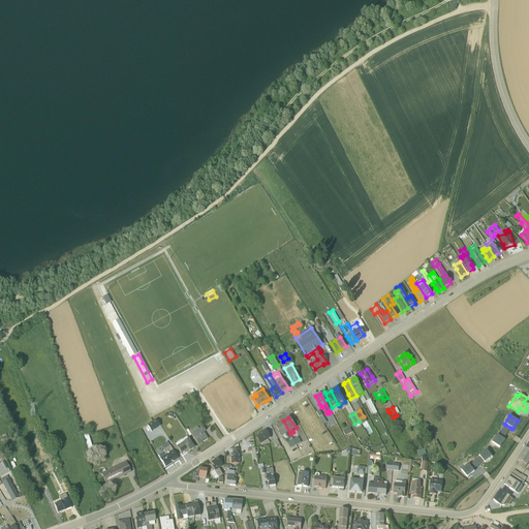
[(151,432),(160,426),(156,419),(147,426),(151,432)]
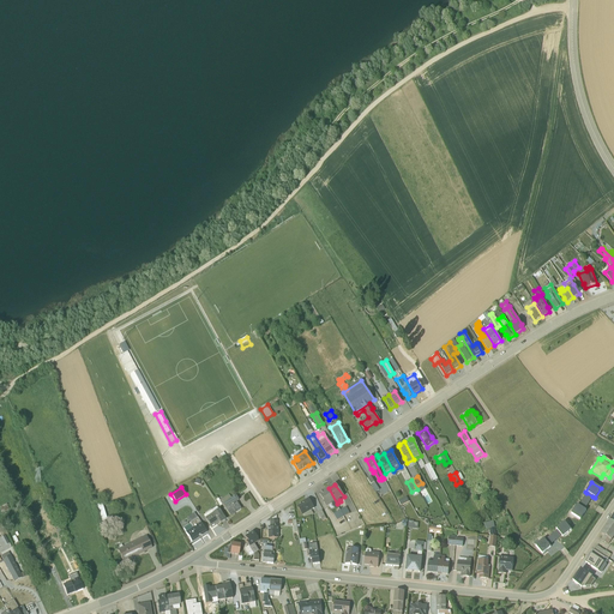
[(329,488),(319,494),(324,503),(323,503),(326,507),(335,501),(329,488)]
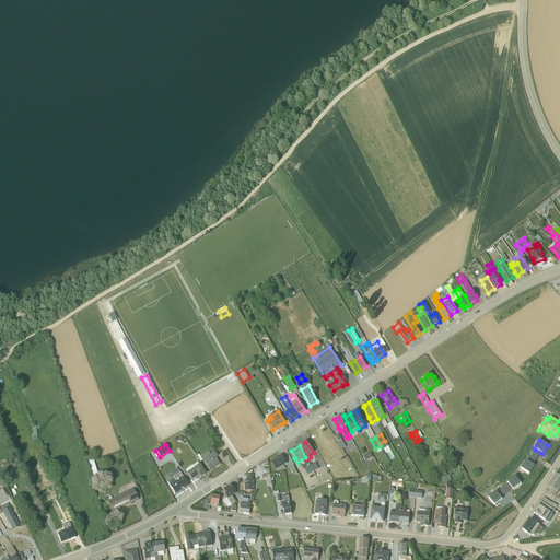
[(540,453),(535,450),(527,462),(533,465),(540,453)]
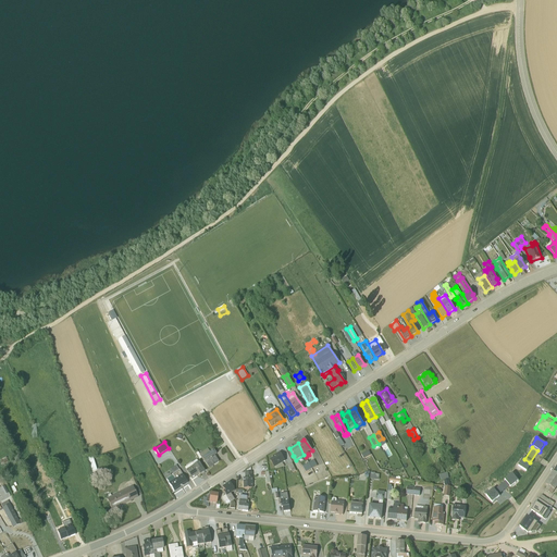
[(199,454),(209,469),(219,462),(214,455),(217,454),(213,449),(210,453),(208,448),(199,454)]
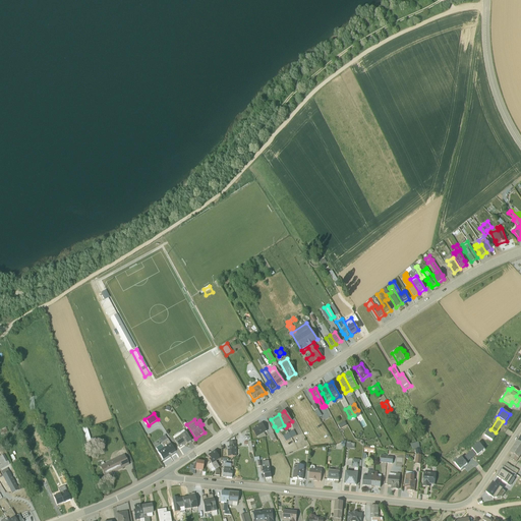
[(267,431),(262,423),(255,427),(255,428),(252,430),(257,440),(266,437),(264,433),(267,431)]
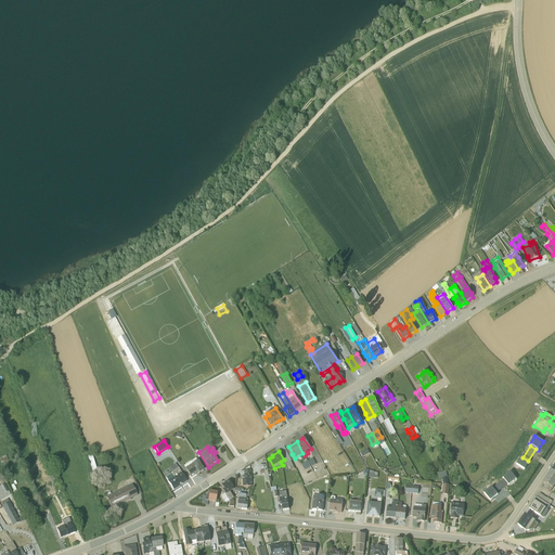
[(525,469),(530,462),(528,461),(523,457),(521,456),(516,464),(525,469)]
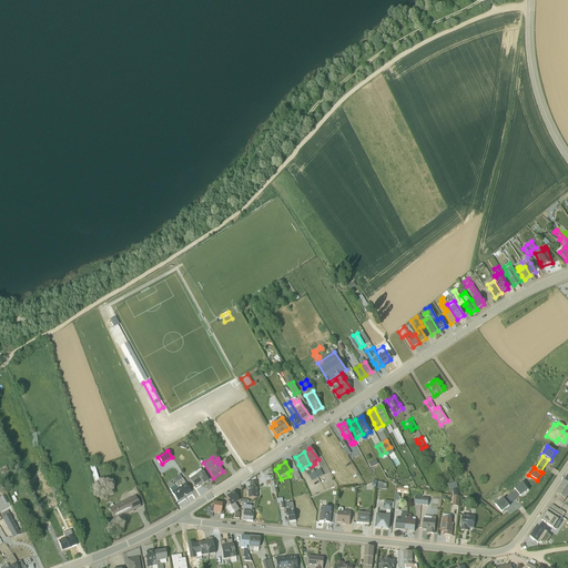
[(203,485),(209,482),(202,472),(201,469),(199,469),(198,469),(196,470),(195,472),(188,477),(194,487),(202,483),(203,485)]
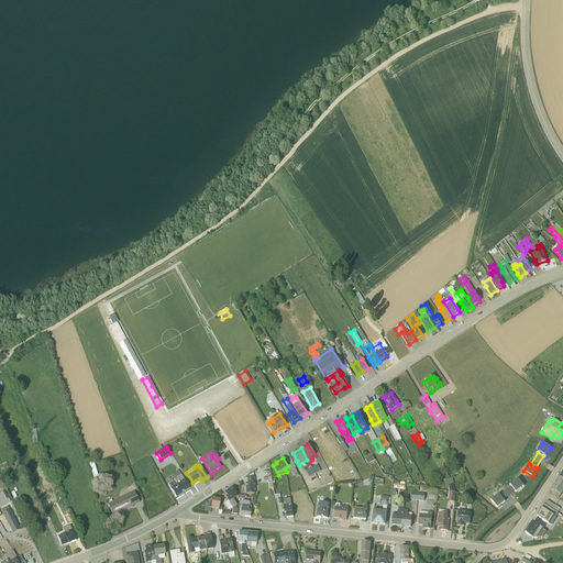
[(312,468),(315,474),(321,471),(318,465),(312,468)]
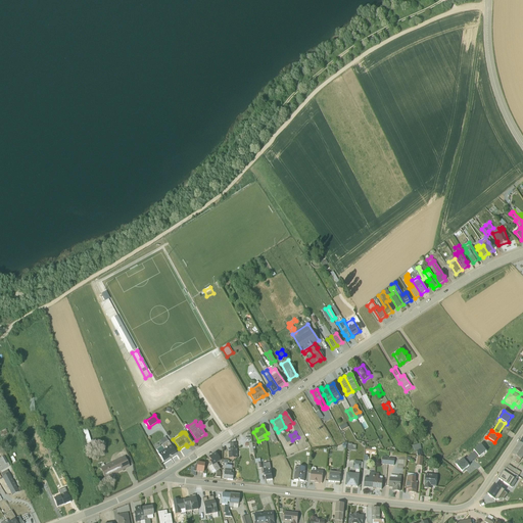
[(290,435),(284,438),(287,443),(292,440),(290,435)]
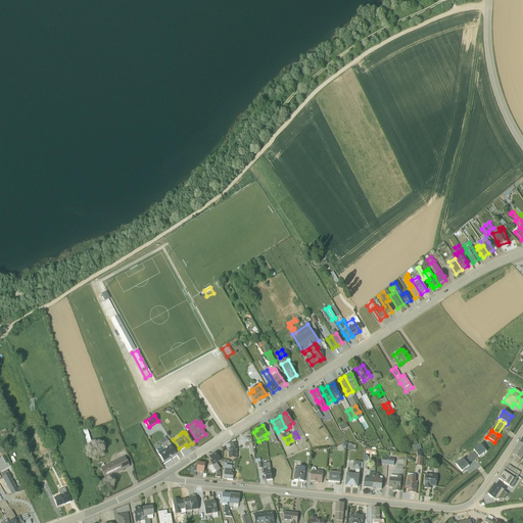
[(235,443),(235,439),(231,441),(231,443),(230,443),(230,448),(228,449),(228,460),(237,459),(236,443),(235,443)]
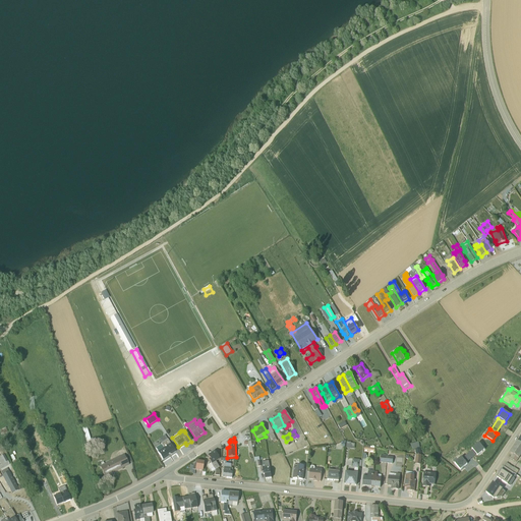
[(157,452),(163,460),(176,452),(167,440),(161,444),(161,445),(156,449),(158,452),(157,452)]
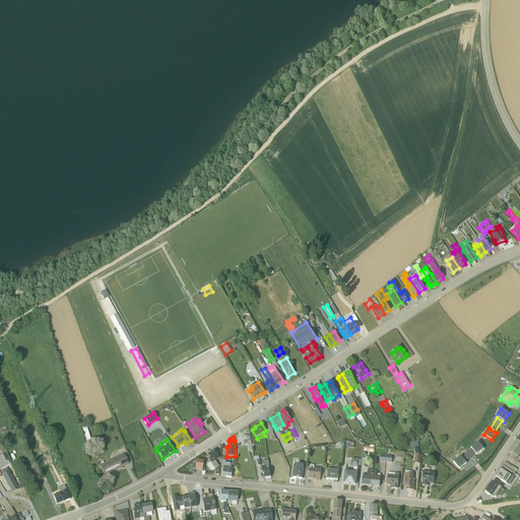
[(248,441),(244,441),(244,444),(248,444),(250,451),(252,450),(251,441),(248,441)]
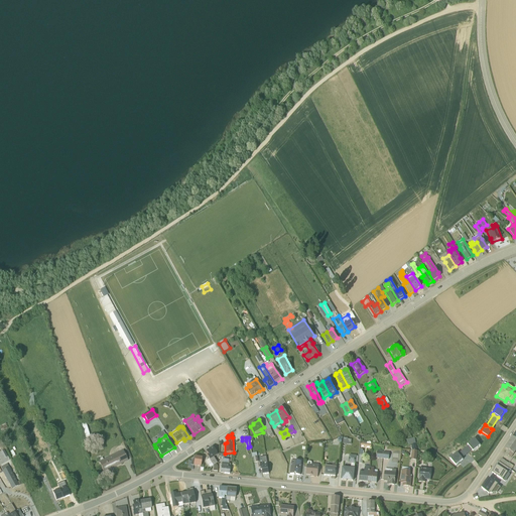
[(515,439),(513,437),(505,448),(508,450),(505,455),(511,458),(514,455),(515,450),(515,439)]
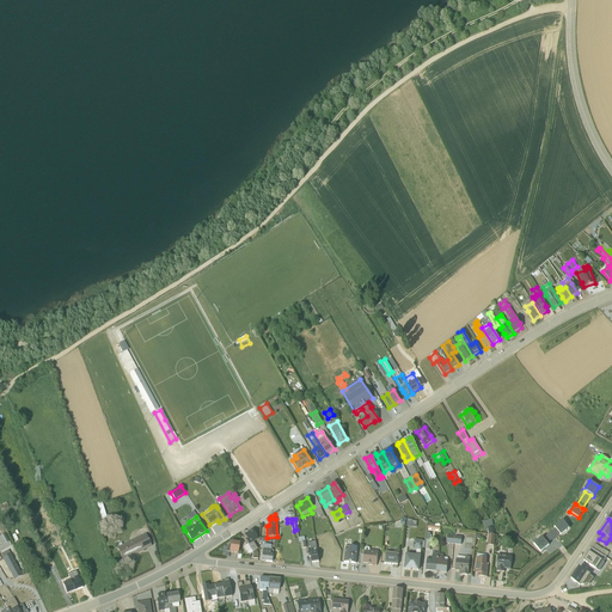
[(560,534),(561,536),(569,528),(562,520),(554,527),(555,528),(560,534)]
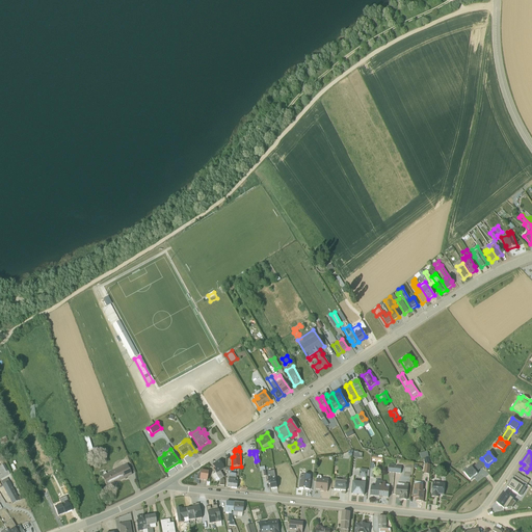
[(482,459),(472,468),(476,473),(486,464),(482,459)]
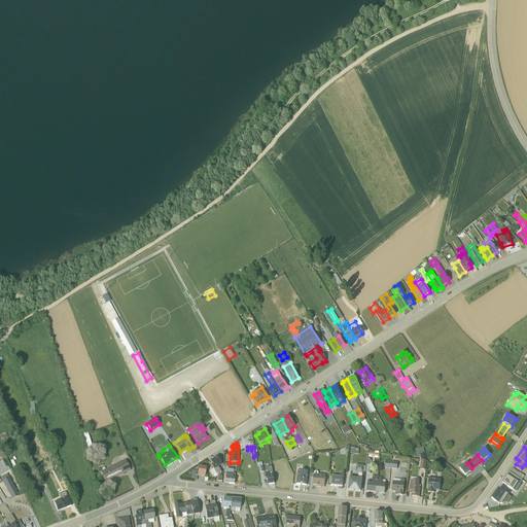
[(221,465),(216,457),(209,461),(212,464),(211,465),(213,468),(209,471),(212,476),(215,473),(218,476),(217,481),(221,482),(222,477),(220,473),(222,472),(222,467),(219,469),(218,467),(221,465)]
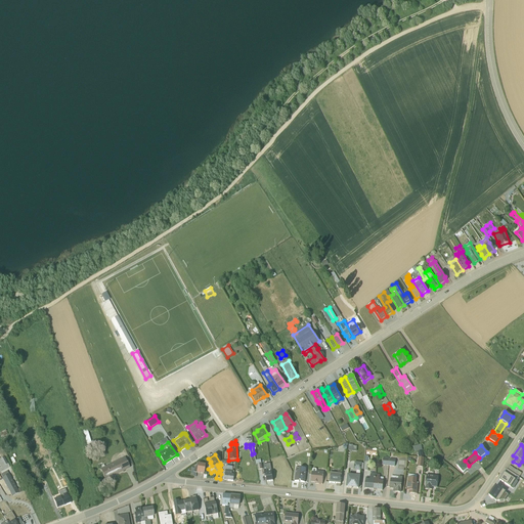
[(105,479),(106,479),(129,468),(125,457),(104,467),(103,465),(99,467),(100,469),(100,470),(105,479)]
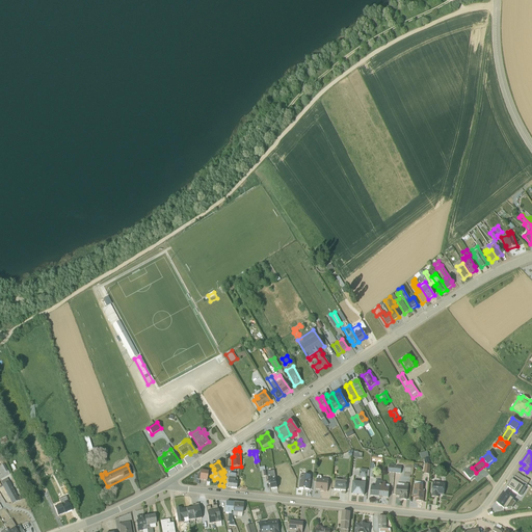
[(463,473),(470,480),(477,474),(476,473),(472,468),(471,467),(463,473)]
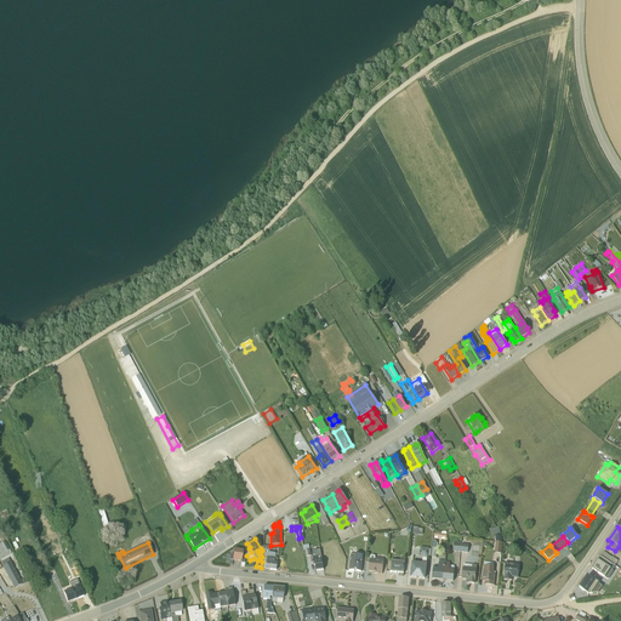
[(428,557),(429,550),(428,550),(428,548),(420,548),(419,557),(422,558),(421,564),(411,563),(410,577),(425,579),(427,564),(426,564),(426,558),(427,558),(428,557)]
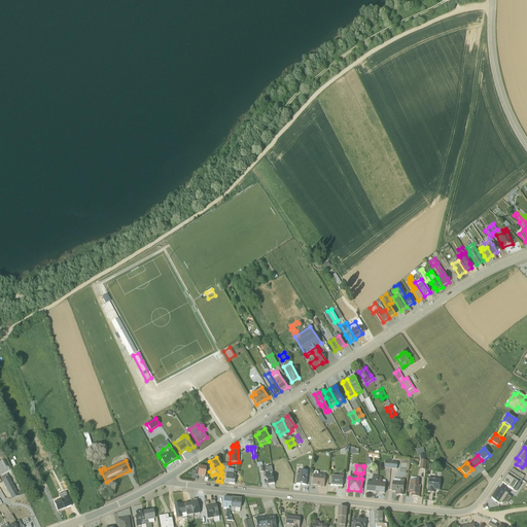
[(199,466),(198,476),(205,477),(206,467),(199,466)]
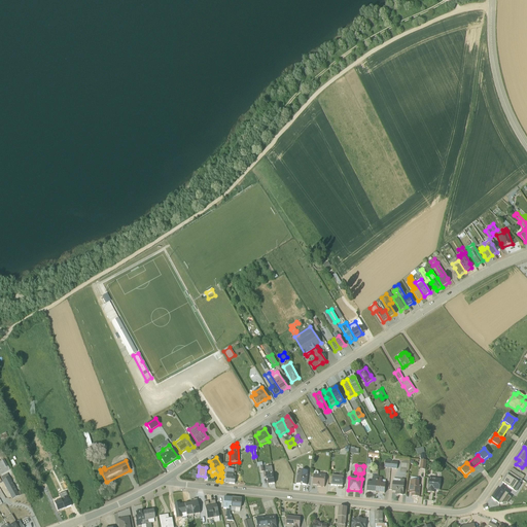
[(234,473),(234,469),(226,468),(224,483),(238,485),(240,472),(238,472),(237,473),(234,473)]
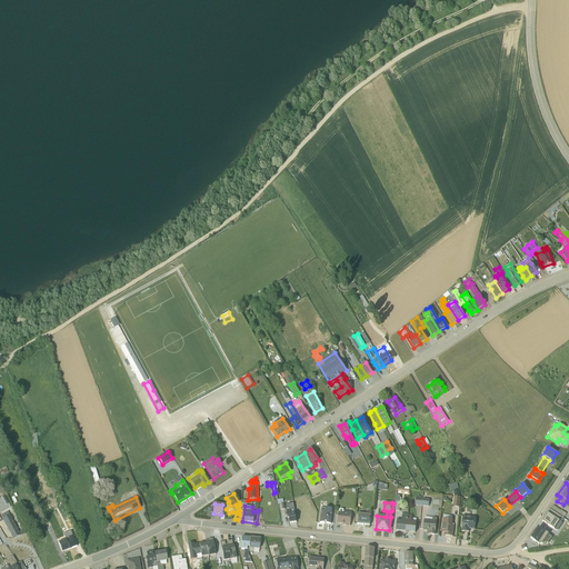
[(406,532),(408,507),(403,506),(402,515),(401,519),(397,518),(396,531),(406,532)]
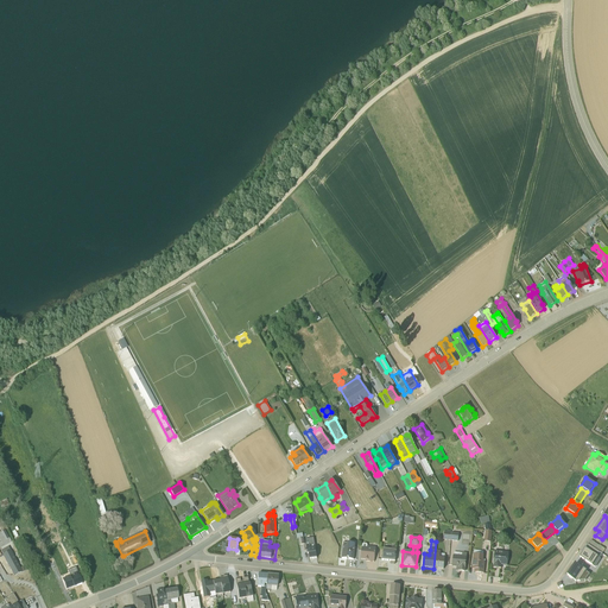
[(590,540),(588,545),(600,552),(602,553),(605,549),(590,540)]
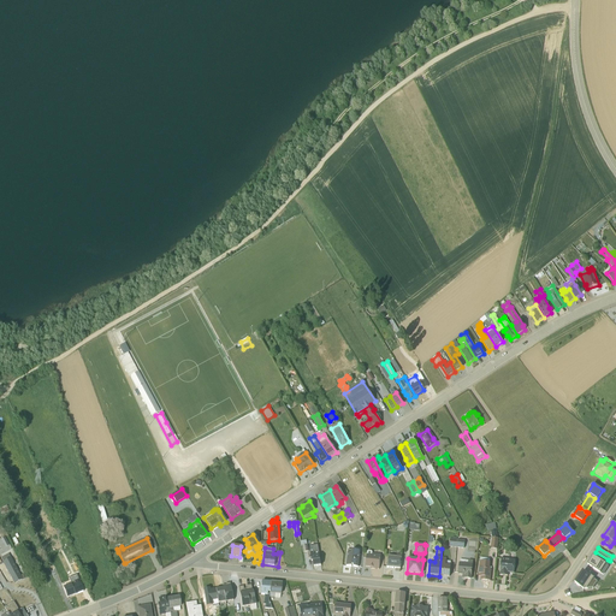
[(348,554),(347,567),(351,567),(351,566),(354,566),(354,567),(357,568),(360,551),(356,551),(356,550),(353,549),(353,550),(348,550),(348,554)]
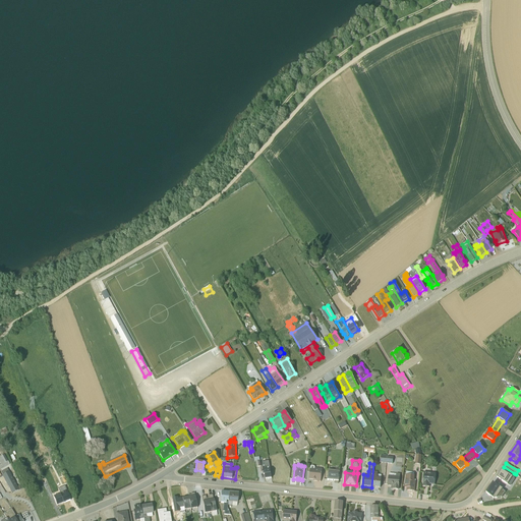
[(270,466),(263,467),(264,474),(265,474),(266,479),(271,478),(270,466)]
